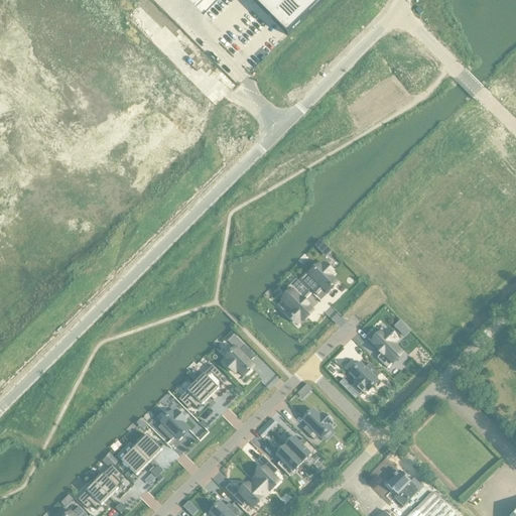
[(251,0),(254,3),(256,1),(289,35),(288,36),(288,37),(325,0),(251,0)]
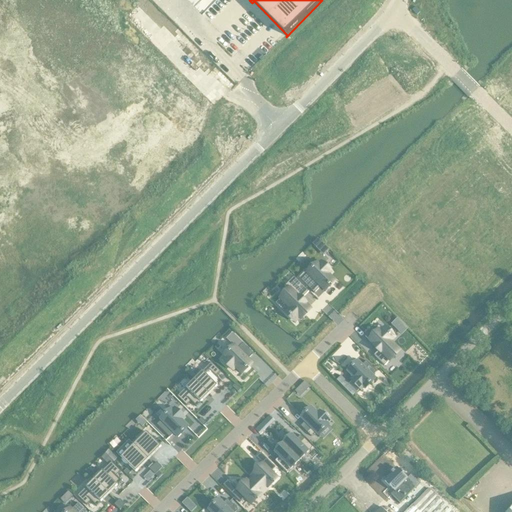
[(306,271),(299,278),(314,294),(321,287),(325,291),(335,281),(329,275),(331,272),(321,262),(318,265),(317,263),(308,273),(306,271)]
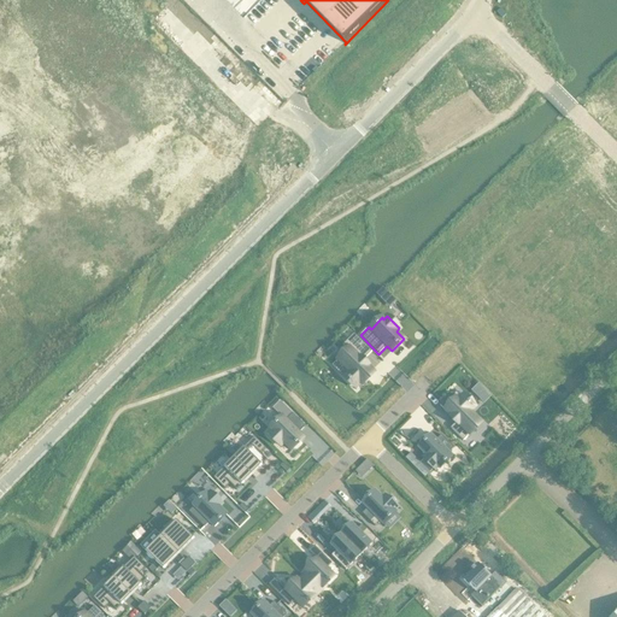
[(339,359),(338,360),(339,362),(340,363),(348,371),(345,375),(357,388),(360,385),(363,386),(368,380),(375,374),(369,366),(366,364),(364,362),(372,352),(354,334),(344,345),(348,350),(339,359)]
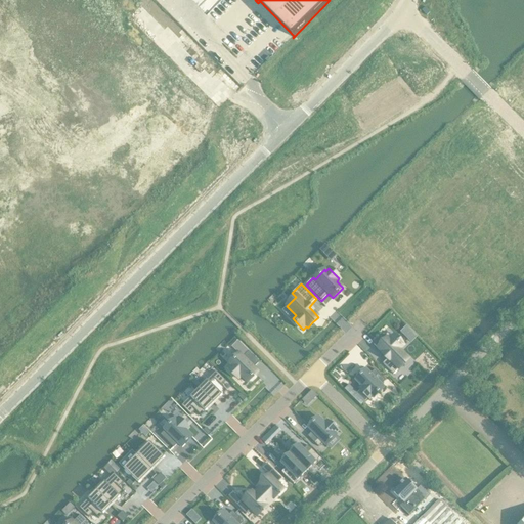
[(407,326),(401,332),(411,343),(418,337),(407,326)]
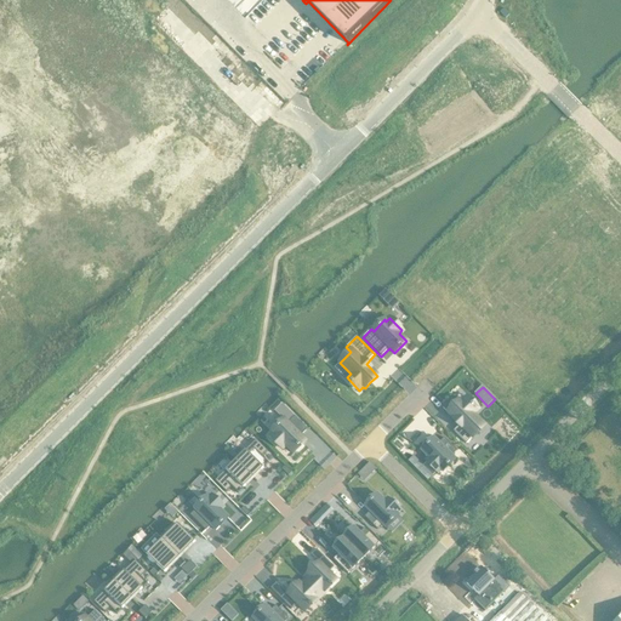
[(450,402),(443,409),(454,420),(459,426),(454,431),(467,444),(474,437),(472,434),(483,423),(474,415),(478,411),(466,399),(465,400),(460,394),(456,398),(451,403),(450,402)]
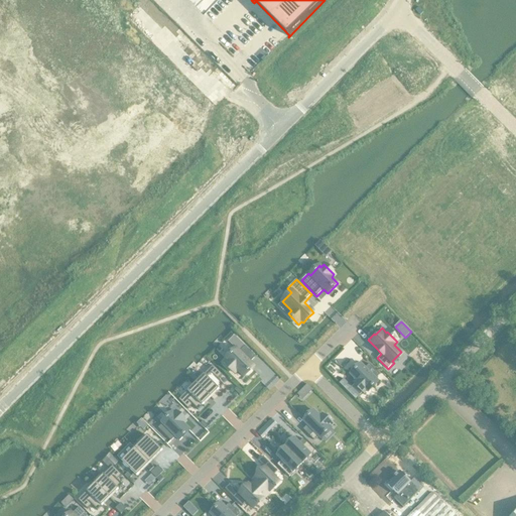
[(228,361),(225,364),(235,374),(238,371),(244,378),(254,367),(250,363),(256,357),(245,347),(235,336),(229,342),(236,349),(226,360),(228,361)]
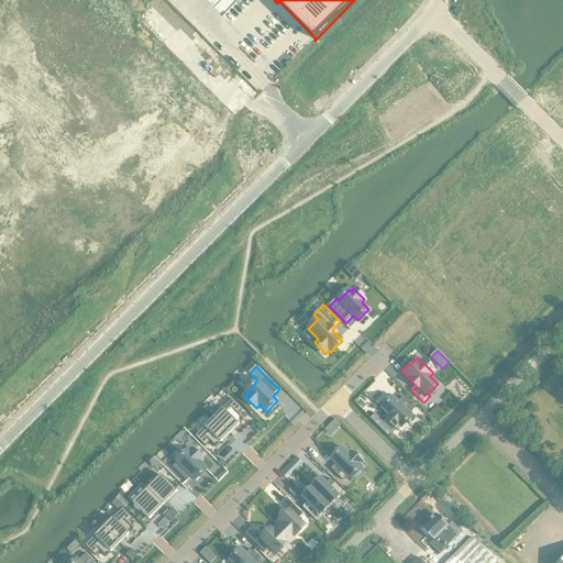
[(394,398),(383,409),(389,416),(386,418),(397,430),(400,427),(401,428),(412,417),(409,414),(415,409),(403,397),(398,403),(394,398)]
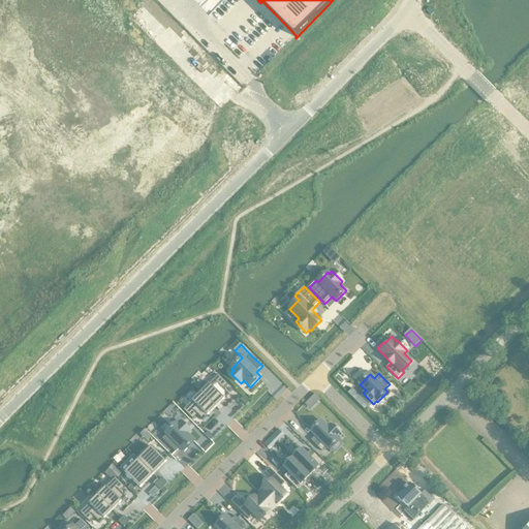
[(218,375),(200,393),(214,406),(216,408),(220,405),(229,395),(223,390),(228,385),(218,375)]
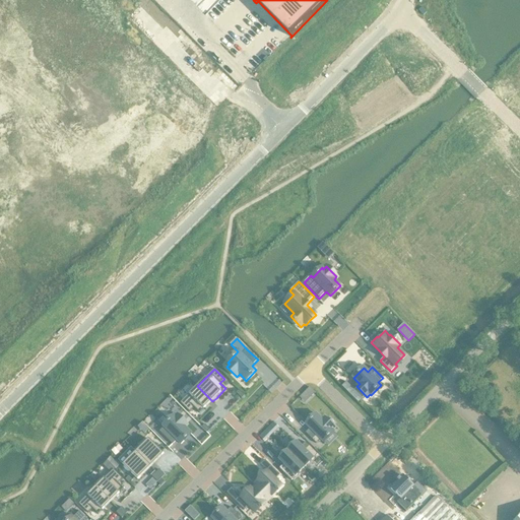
[(346,382),(342,387),(359,403),(363,399),(346,382)]
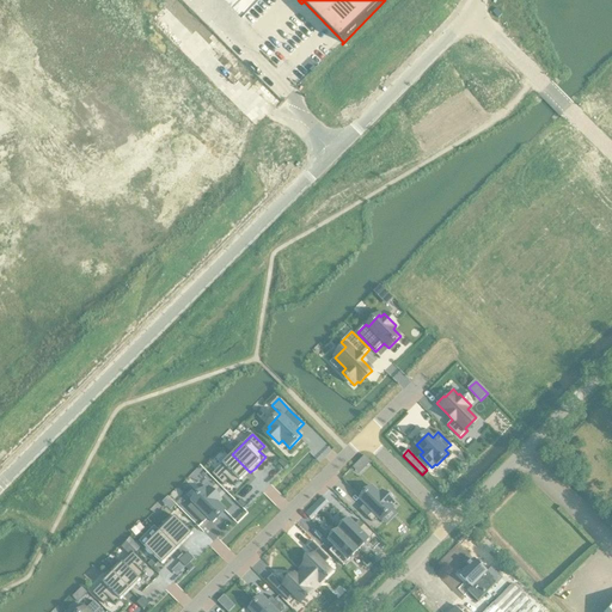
[(232,454),(212,475),(224,485),(228,481),(234,488),(245,477),(250,472),(248,470),(232,454)]
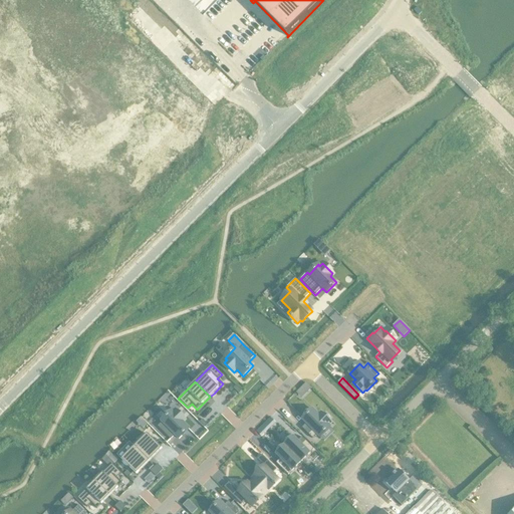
[(306,382),(301,389),(306,394),(312,389),(306,382)]
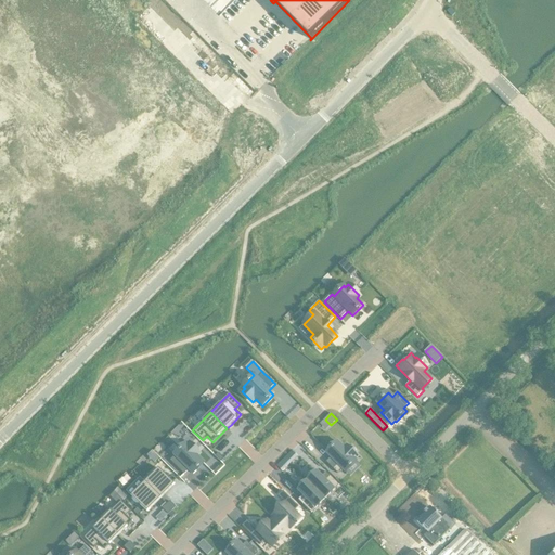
[(257,426),(260,423),(255,417),(252,421),(257,426)]
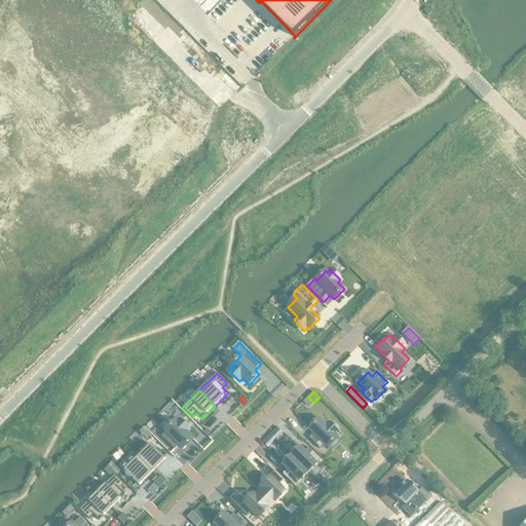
[(313,434),(309,439),(320,449),(325,445),(328,448),(338,438),(336,436),(339,434),(329,422),(326,425),(320,419),(309,429),(313,434)]
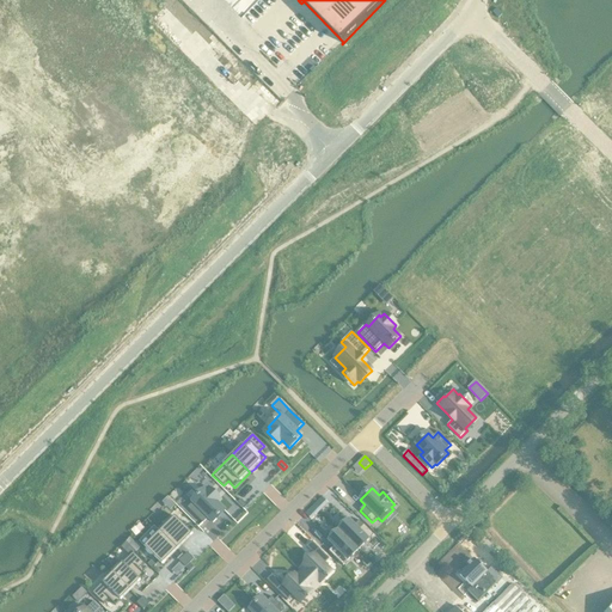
[(193,503),(188,508),(203,524),(208,518),(213,524),(226,510),(218,503),(221,501),(209,489),(206,491),(204,490),(193,502),(193,503)]
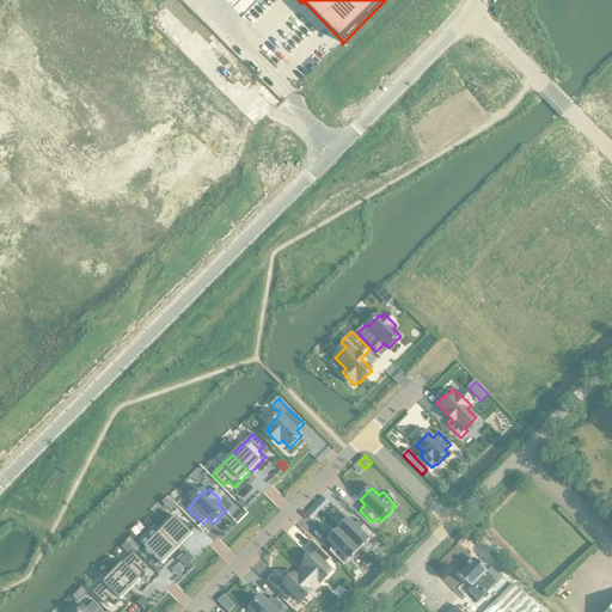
[(176,505),(169,497),(167,499),(166,501),(163,503),(171,510),(176,505)]
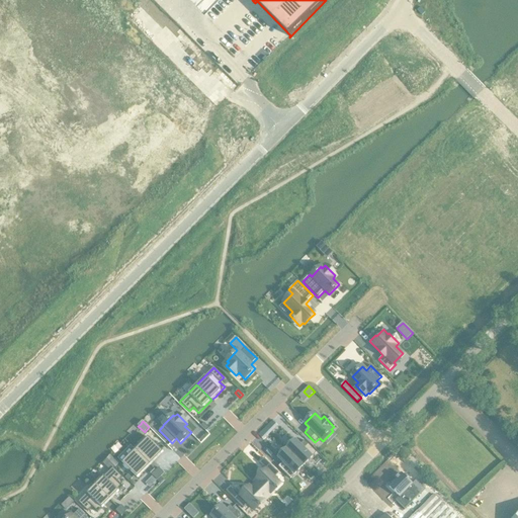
[(273,422),(266,429),(270,433),(277,426),(273,422)]
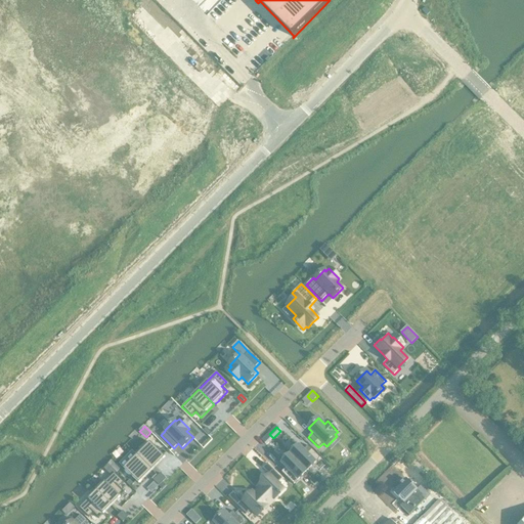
[(207,428),(204,431),(209,436),(212,434),(207,428)]
